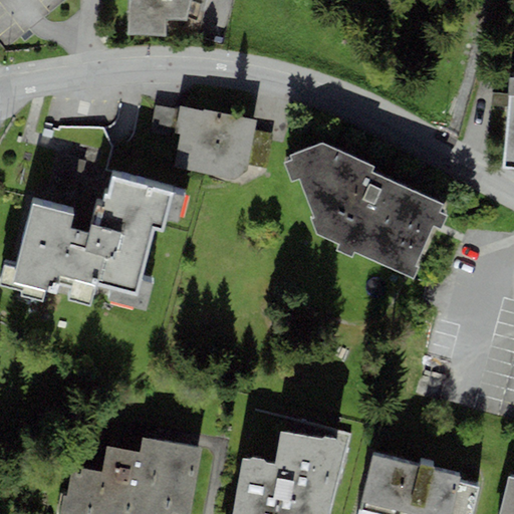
[(208,0),(129,0),(127,36),(166,37),(167,21),(185,21),(201,24),(208,0)]
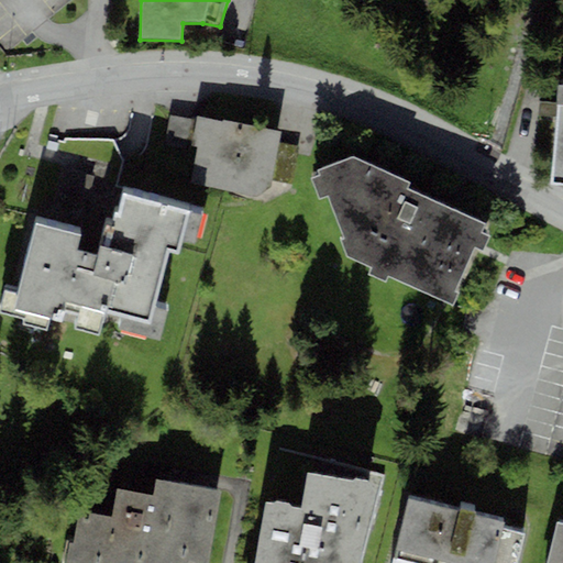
[(562,87),(559,87),(550,185),(562,186),(562,87)]
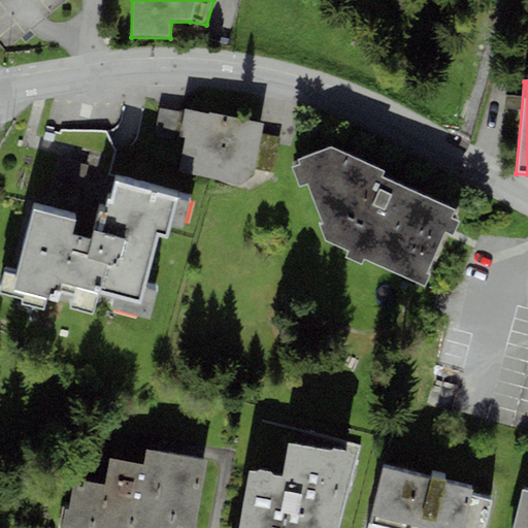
[(153,138),(176,144),(178,137),(184,113),(160,108),(153,138)]
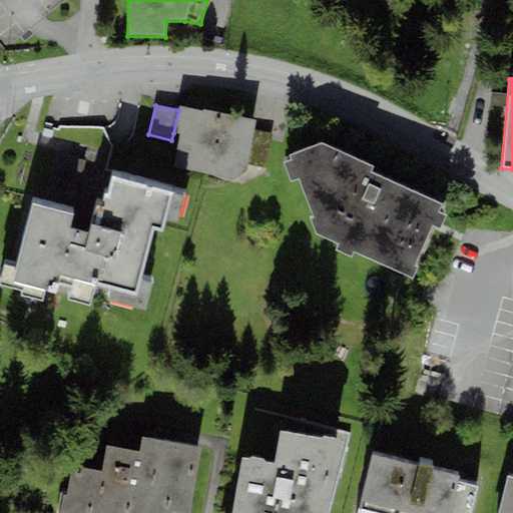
[(257,119),(202,108),(202,111),(179,106),(178,110),(173,133),(180,134),(174,166),(234,179),(246,169),(247,164),(254,130),(257,119)]
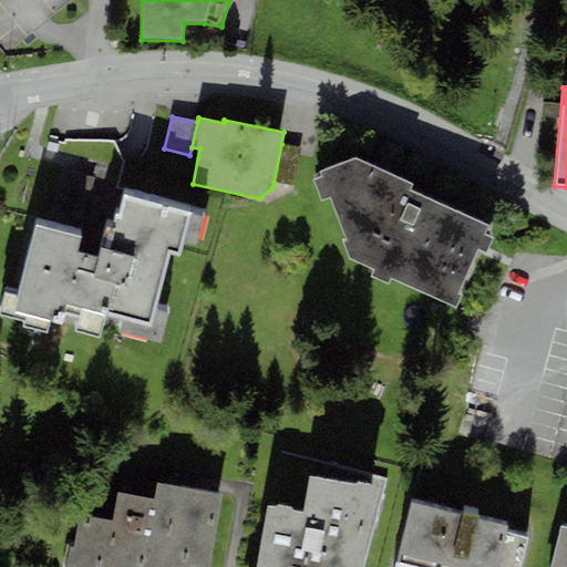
[(60,160),(84,154),(80,138),(57,145),(60,160)]
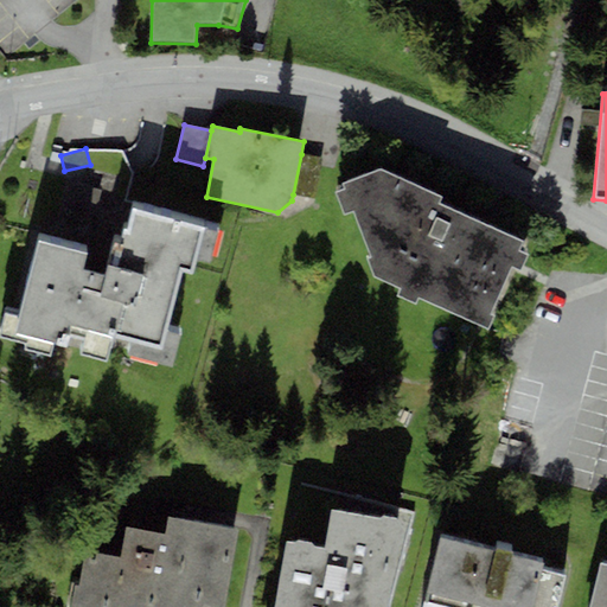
[(301,154),(293,195),(313,198),(321,159),(301,154)]
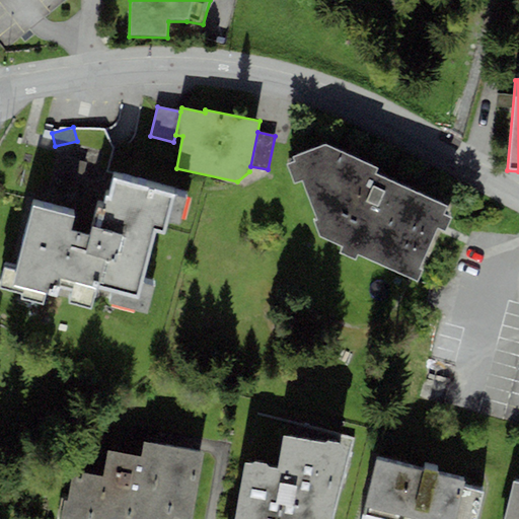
[(294,161),(287,164),(294,184),(302,181),(317,221),(314,222),(319,236),(343,248),(340,254),(355,262),(358,254),(419,282),(424,272),(419,270),(437,229),(445,232),(452,218),(444,215),(447,207),(374,174),(376,169),(323,145),(293,157),(294,161)]
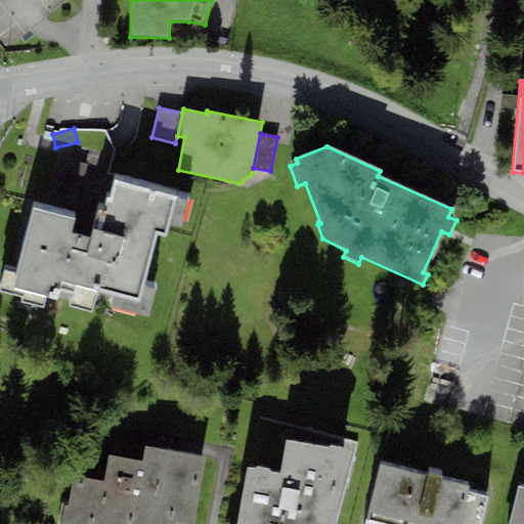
[(177,197),(114,180),(108,199),(106,198),(104,206),(99,204),(90,237),(71,232),(75,219),(33,208),(15,274),(4,271),(0,287),(0,291),(23,298),(20,302),(42,308),(45,298),(55,301),(58,289),(74,293),(70,307),(91,312),(96,291),(112,295),(108,307),(148,317),(156,290),(143,287),(158,235),(166,237),(177,197)]
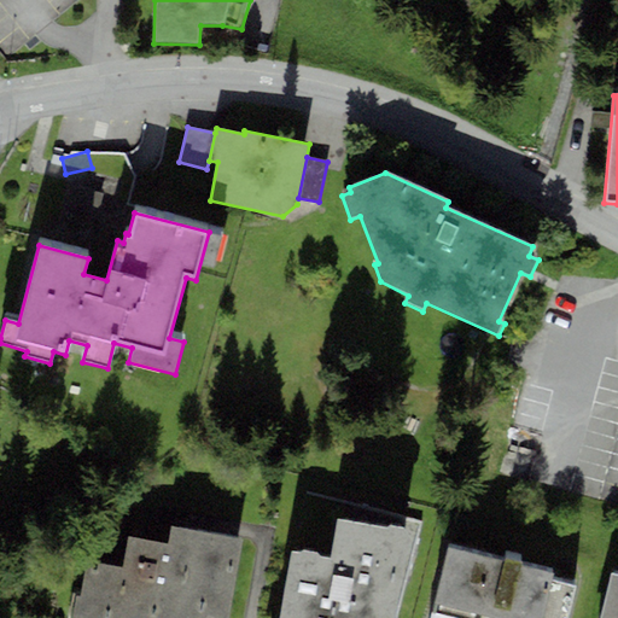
[(397,617),(417,524),(339,509),(328,559),(320,557),(318,553),(302,551),(299,553),(292,552),(279,617),(397,617)]
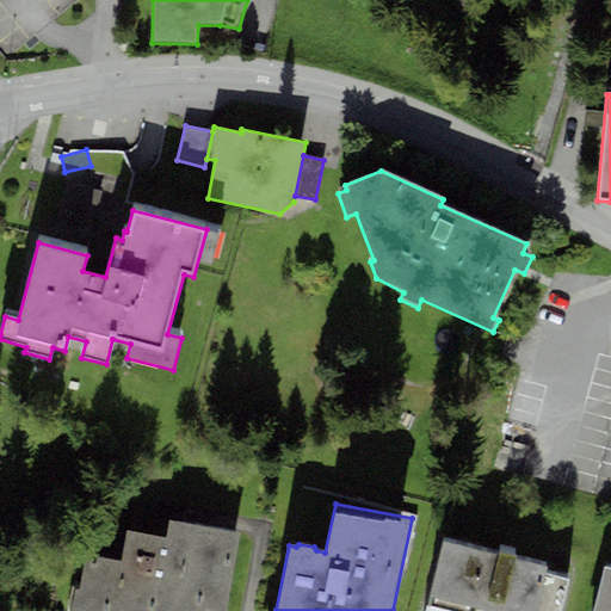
[(228,610),(241,532),(170,520),(166,538),(127,531),(122,562),(86,556),(81,588),(73,587),(68,610),(228,610)]
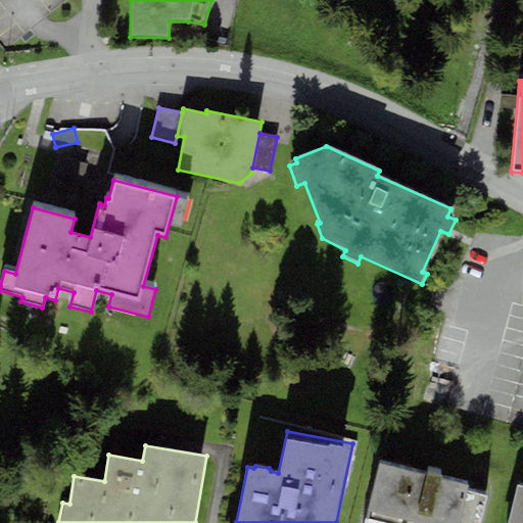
[(366,518),(383,522),(480,522),(487,497),(466,492),(468,486),(442,479),(442,476),(427,473),(427,476),(379,464),(368,509),(366,518)]
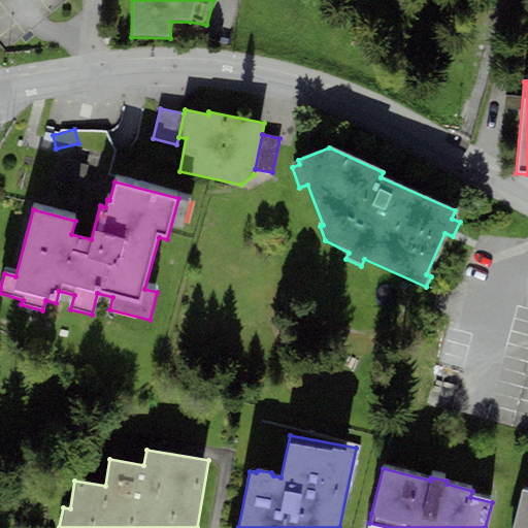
[(527,527),(527,491),(523,491),(513,527),(527,527)]
